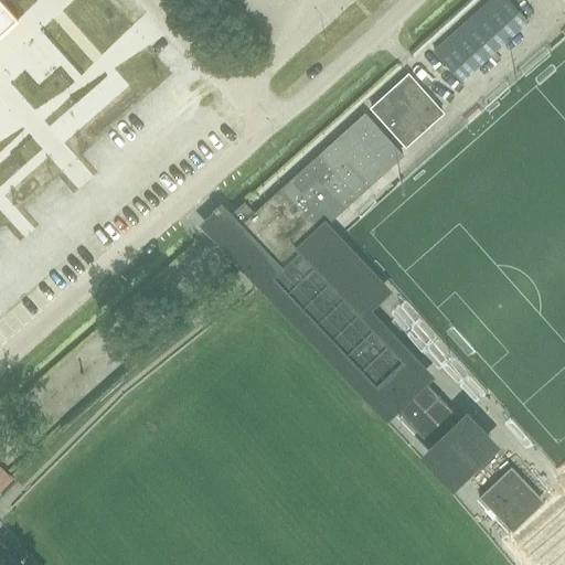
[(0,0),(0,35),(18,20),(0,0)]
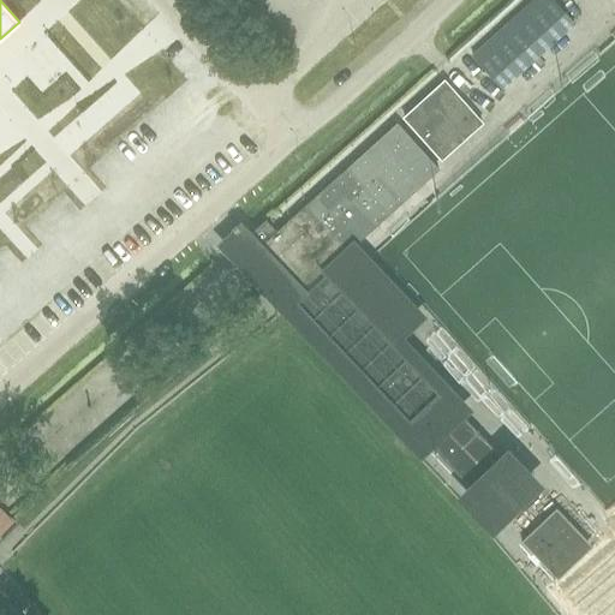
[(502,88),(574,23),(553,0),(535,0),(473,55),(502,88)]
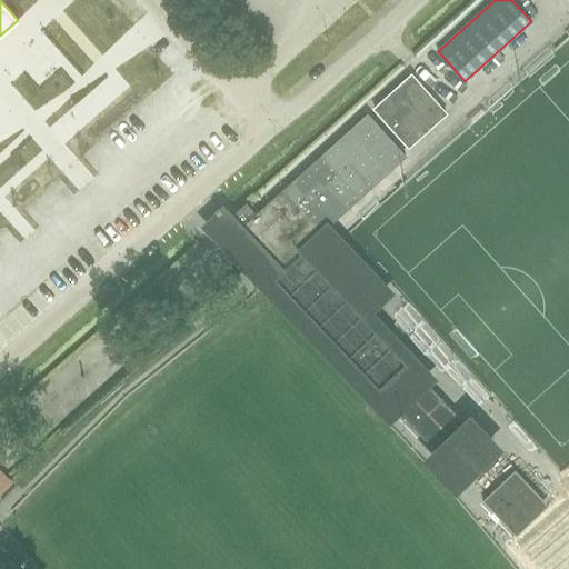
[(389,95),(375,109),(409,147),(446,113),(413,78),(392,98),(389,95)]
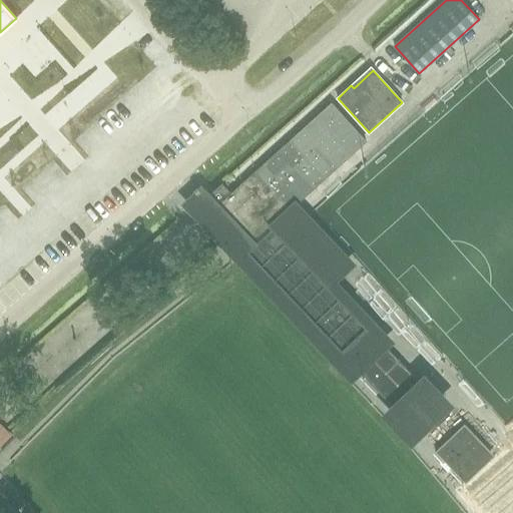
[(241,250),(339,354),(365,328),(269,226),(364,142),(331,104),(211,210),(244,247),(241,250)]
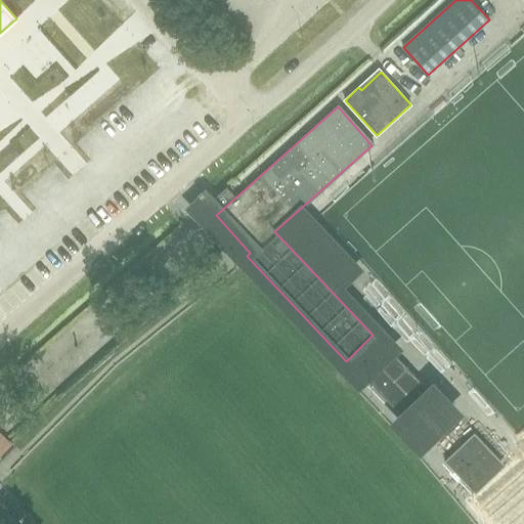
[(426,387),(395,355),(368,381),(399,412),(389,422),(420,454),(464,412),(433,380),(426,387)]
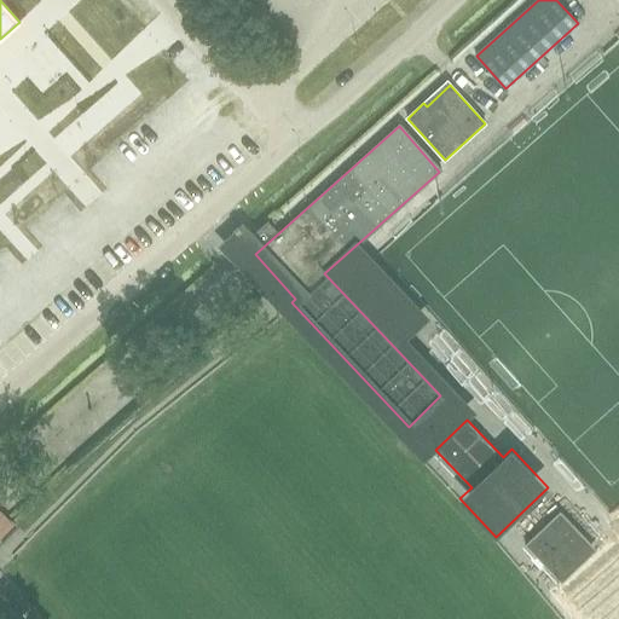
[(597,549),(560,510),(525,544),(561,583),(597,549)]
